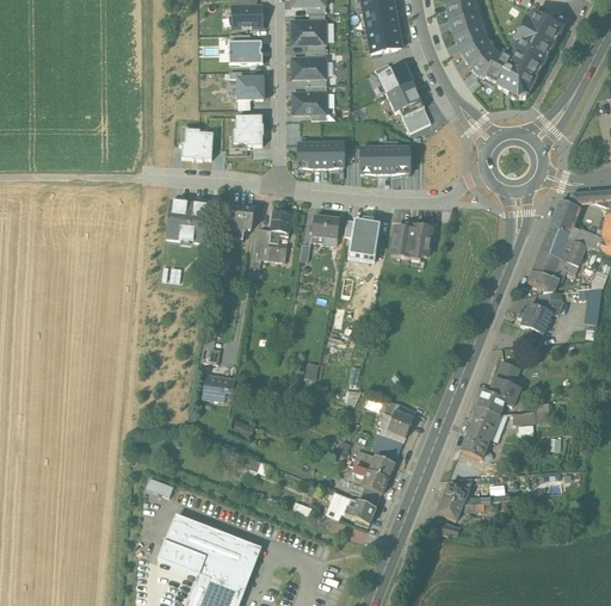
[(359,0),(362,10),(395,2),(394,0),(359,0)]
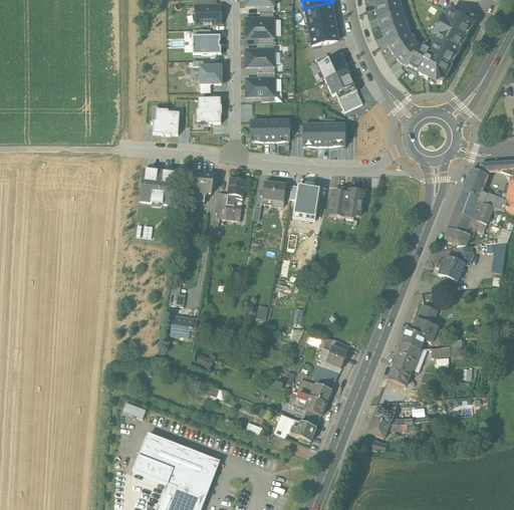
[(394,53),(404,63),(420,46),(413,39),(414,38),(408,30),(409,29),(404,20),(405,19),(401,9),(400,9),(399,0),(373,0),(373,1),(375,1),(377,15),(378,15),(382,27),(381,28),(388,40),(387,41),(395,52),(394,53)]
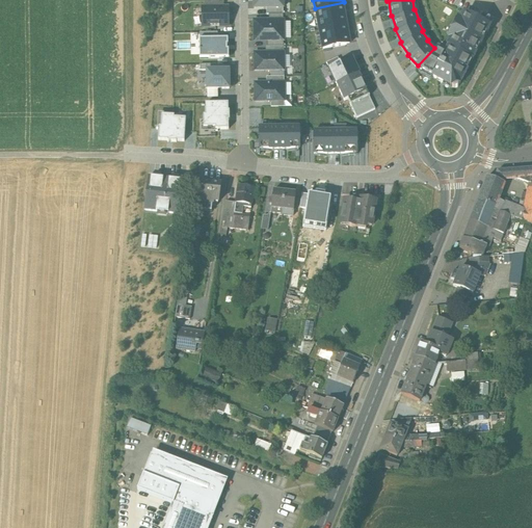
[(344,2),(315,8),(318,27),(347,21),(344,2)]
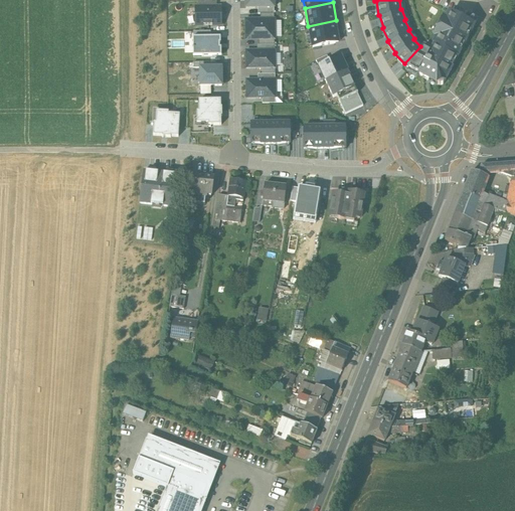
[(198,4),(196,4),(196,22),(220,21),(220,4),(216,4),(198,4)]
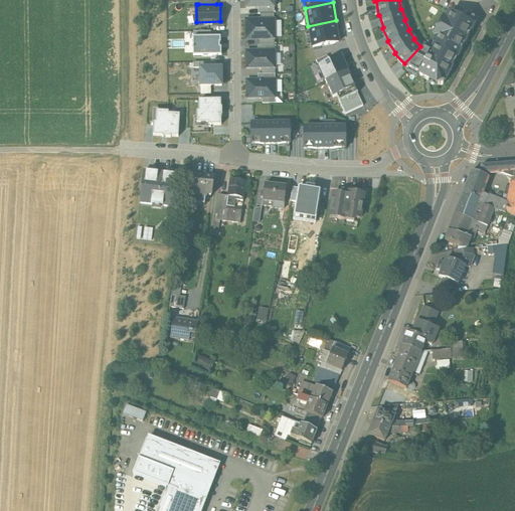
[(435,41),(458,54),(461,47),(458,45),(461,39),(464,41),(468,35),(465,33),(468,27),(471,28),(474,22),(471,20),(472,19),(466,16),(465,17),(450,9),(446,15),(444,14),(434,33),(436,34),(433,40),(435,41)]
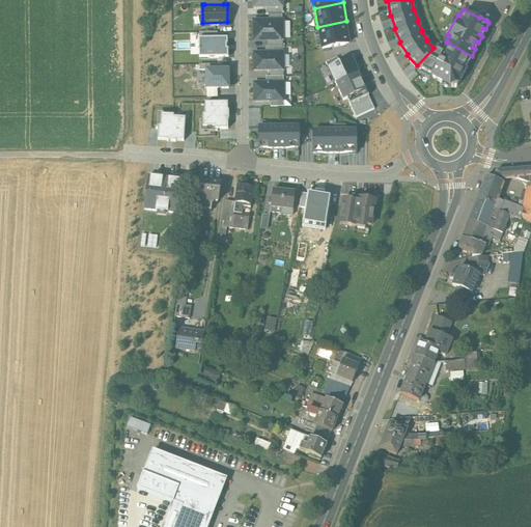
[(268,17),(253,17),(254,36),(267,36),(282,36),(282,17),(268,17)]
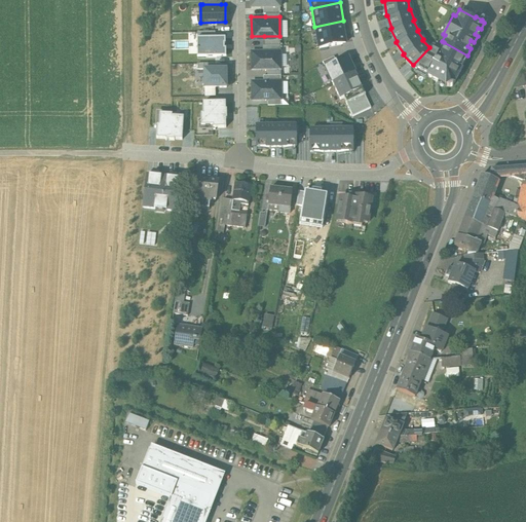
[(343,21),(314,27),(317,45),(347,40),(343,21)]
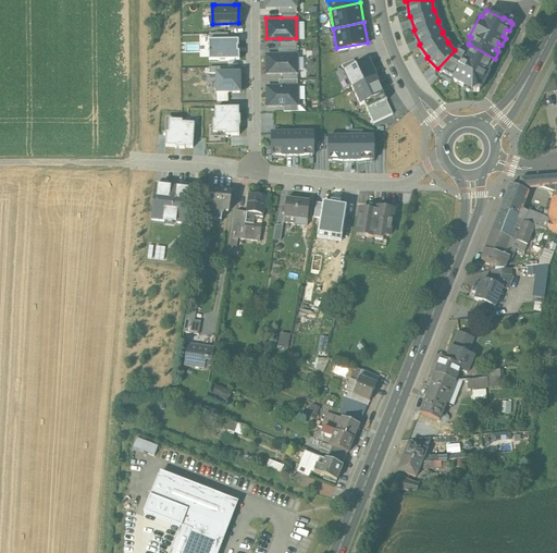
[(209,37),(208,37),(209,57),(239,57),(239,47),(237,47),(237,42),(238,42),(238,36),(227,36),(209,37)]
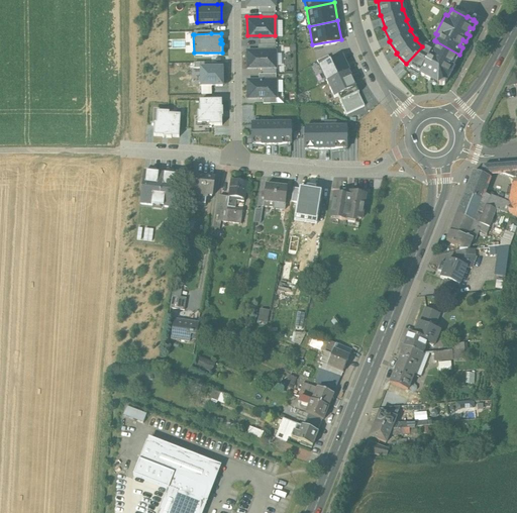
[(458,56),(459,55),(436,41),(433,47),(428,48),(428,45),(424,43),(422,46),(406,64),(441,82),(445,81),(453,65),(451,63),(455,54),(458,56)]
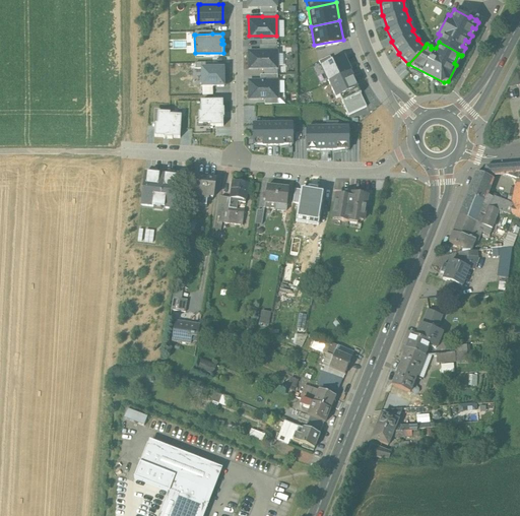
[(260,48),(249,48),(249,65),(264,65),(277,65),(277,48),(260,48)]
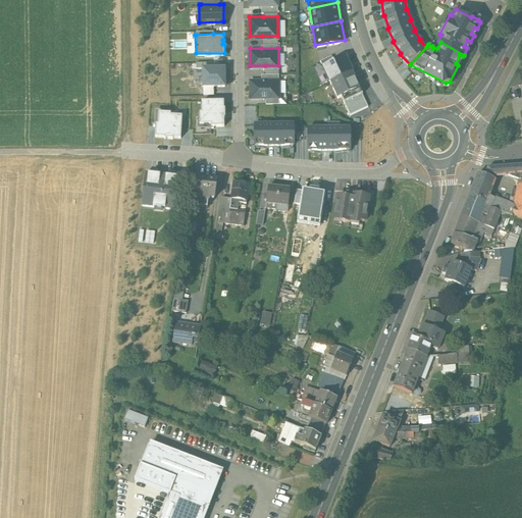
[(330,79),(352,68),(345,53),(333,58),(322,63),(330,79)]
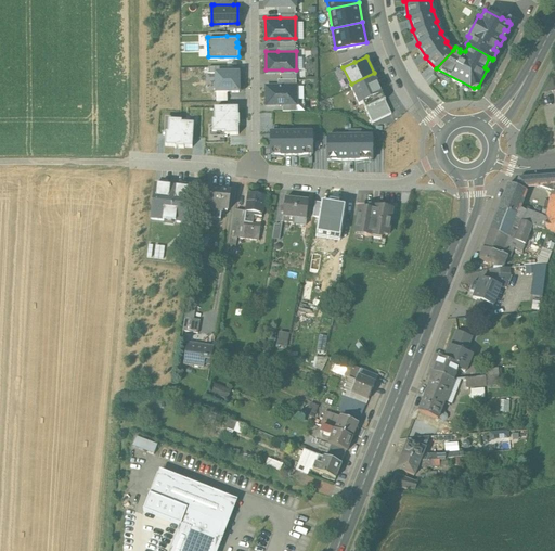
[(343,67),(355,62),(352,58),(341,62),(343,67)]
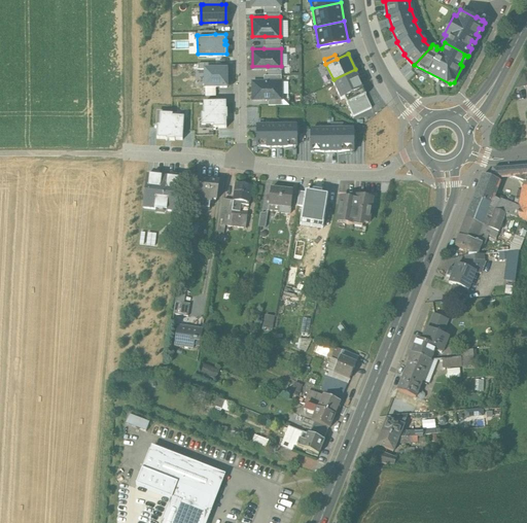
[(226,83),(226,66),(216,66),(205,66),(205,84),(226,83)]
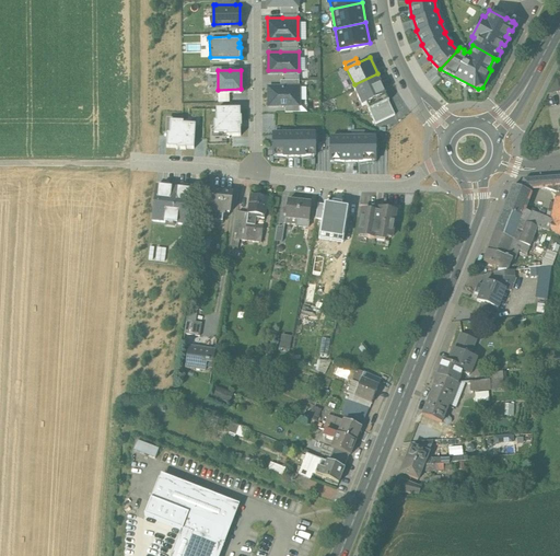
[(377,73),(354,84),(362,102),(365,101),(369,107),(389,97),(377,73)]
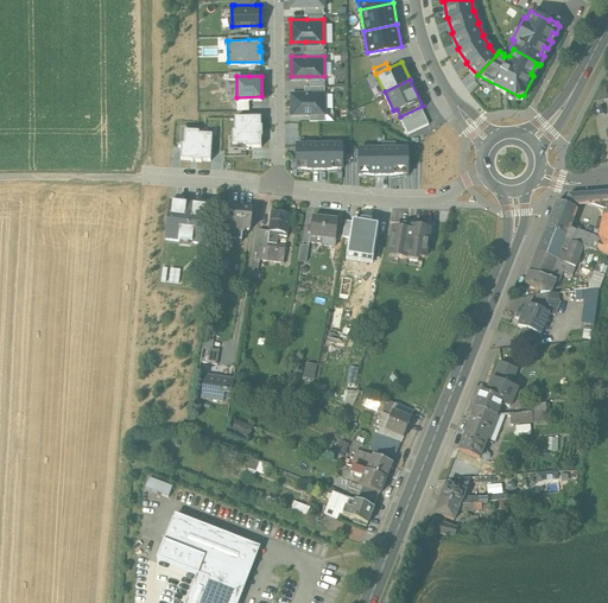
[(607,81),(603,82),(594,99),(607,95),(607,81)]
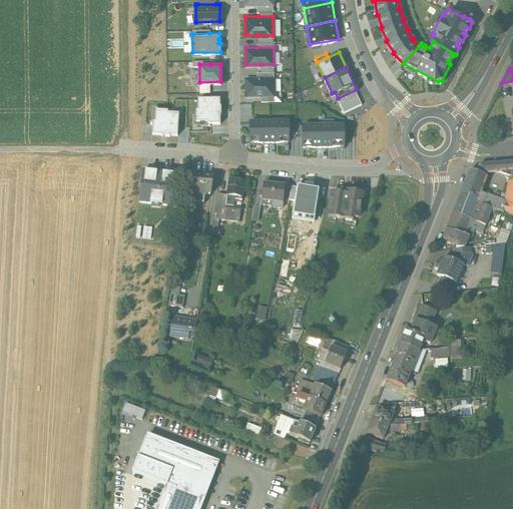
[(257,76),(245,76),(245,93),(261,93),(274,93),(274,76),(257,76)]
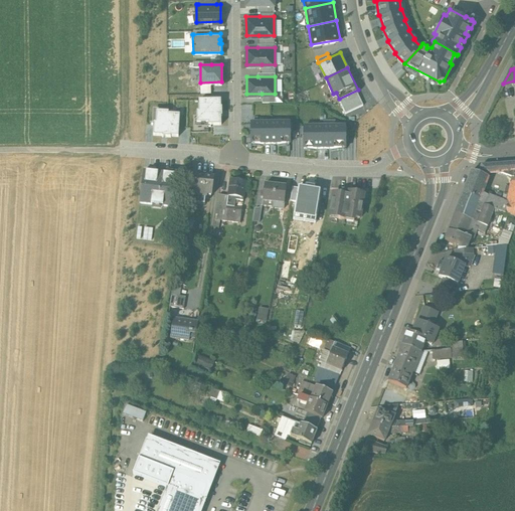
[(357,90),(339,98),(345,111),(363,102),(357,90)]
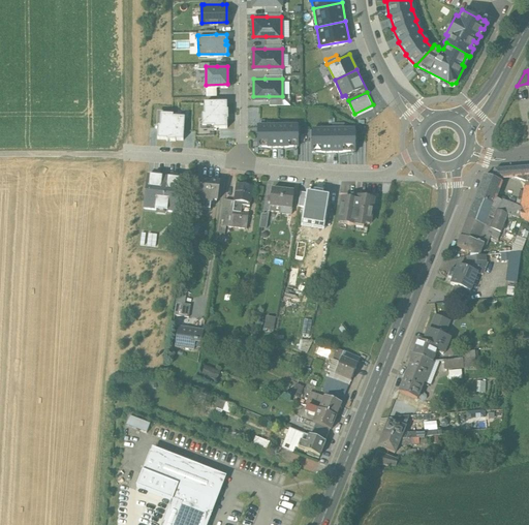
[(214,125),(227,125),(226,116),(228,116),(227,106),(226,106),(226,99),(204,99),(204,111),(201,111),(203,121),(199,121),(199,127),(214,127),(214,125)]
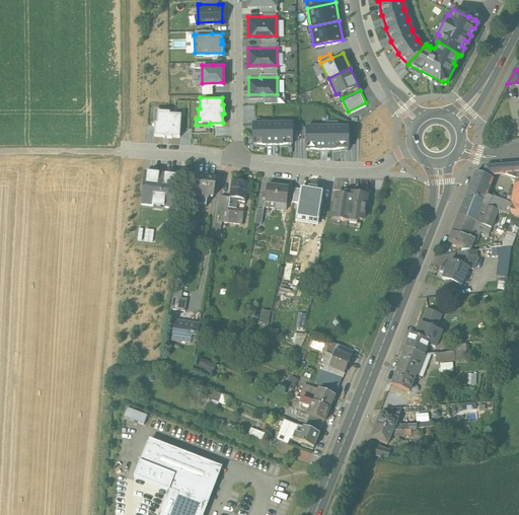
[(171,134),(179,134),(180,112),(169,112),(169,109),(159,108),(160,106),(154,105),(153,120),(155,120),(154,133),(163,134),(171,135),(171,134)]
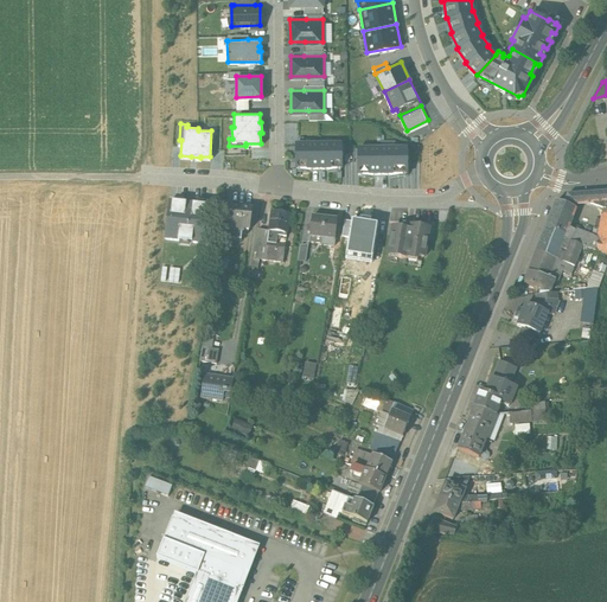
[(318,141),(319,166),(342,165),(342,140),(318,141)]
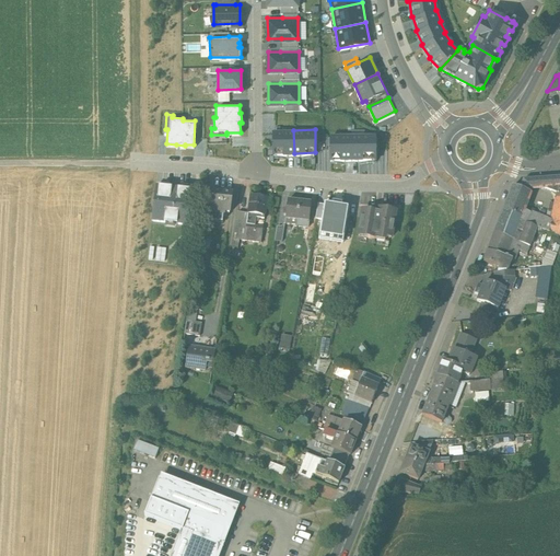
[(294,153),(293,130),(272,130),(273,153),(294,153)]
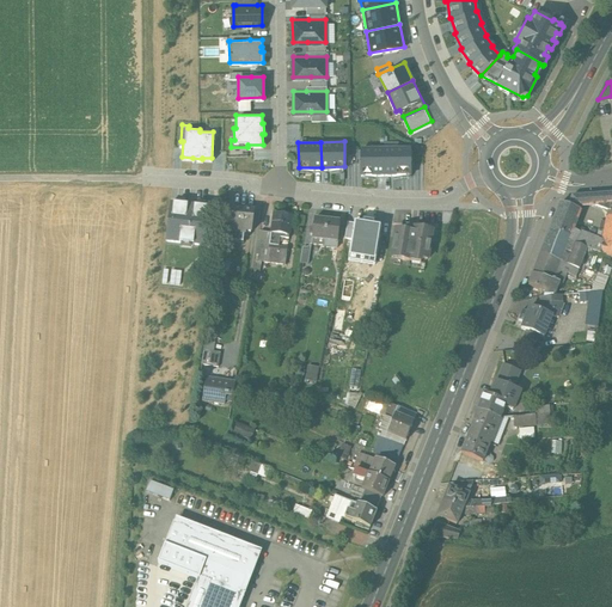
[(384,173),(384,146),(361,147),(361,173),(384,173)]
